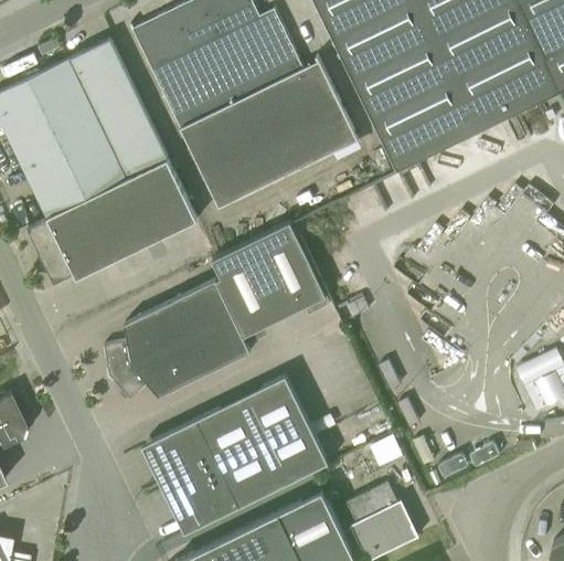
[(217,209),(357,141),(316,59),(315,59),(317,63),(302,71),(273,10),(258,18),(255,11),(249,0),(193,0),(132,30),(130,25),(129,27),(217,209)]
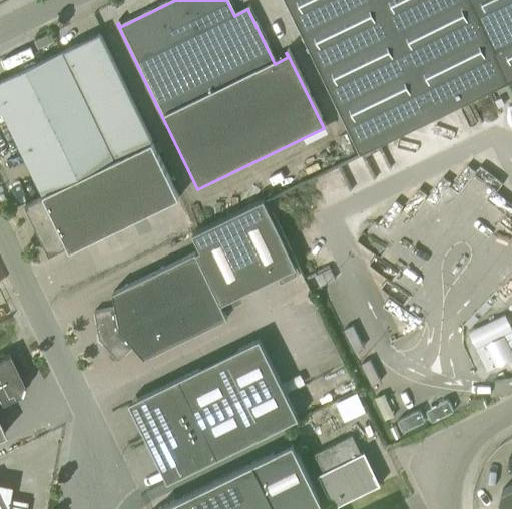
[(511,0),(284,0),(359,154),(511,79),(511,0)]
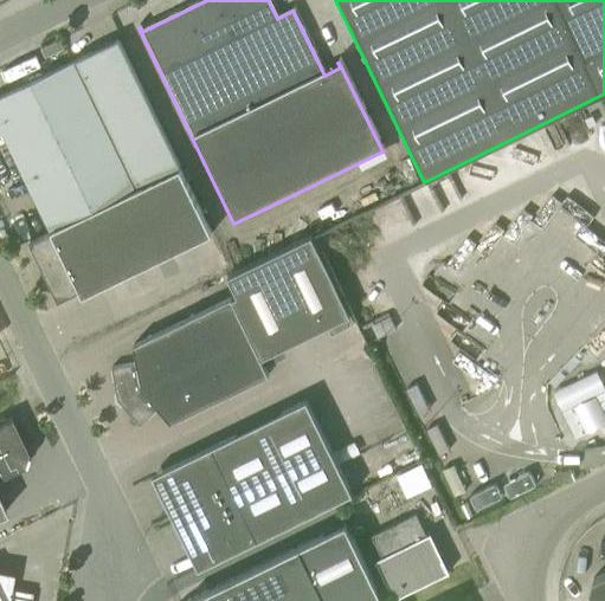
[(72,64),(134,192),(179,172),(127,64),(117,43),(72,64)]
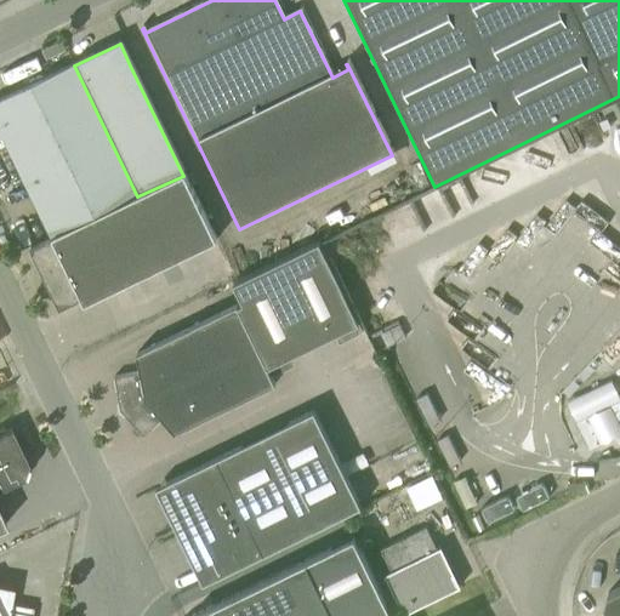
[(74,66),(53,77),(0,102),(0,137),(50,240),(137,197),(74,66)]
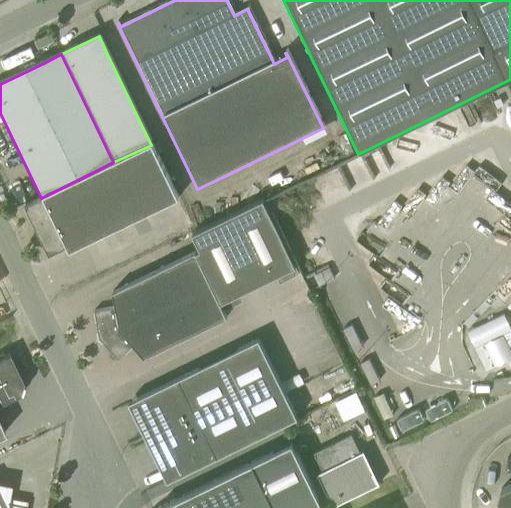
[(68,254),(86,245),(177,200),(151,147),(59,190),(42,198),(42,199),(24,208),(48,257),(66,249),(68,254)]
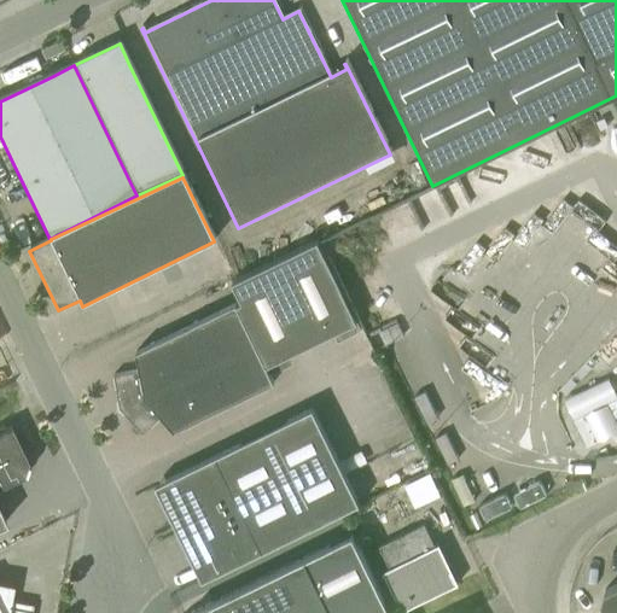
[(139,374),(112,379),(118,412),(140,437),(161,420),(173,435),(213,415),(273,386),(269,378),(285,369),(280,360),(337,332),(342,342),(360,333),(355,323),(344,303),(316,245),(231,286),(240,304),(234,307),(157,345),(135,355),(139,374)]
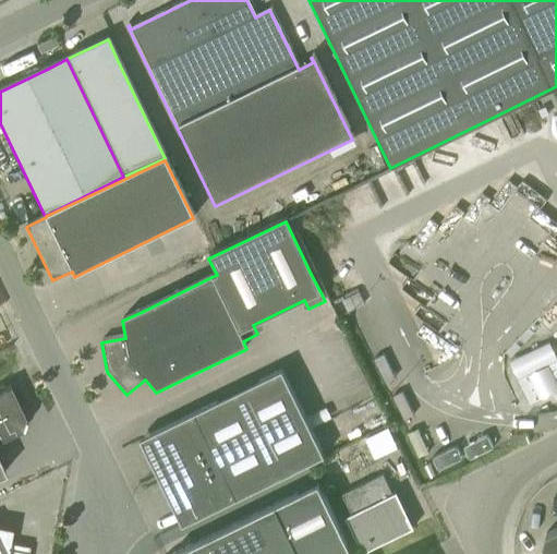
[(556,364),(517,383),(529,407),(556,393),(556,364)]
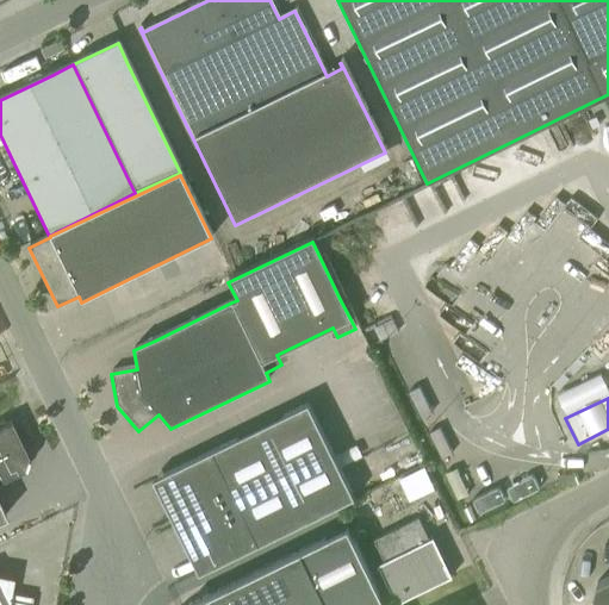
[(161,479),(153,482),(199,577),(353,500),(306,407),(281,419),(286,428),(241,450),(236,442),(161,479)]
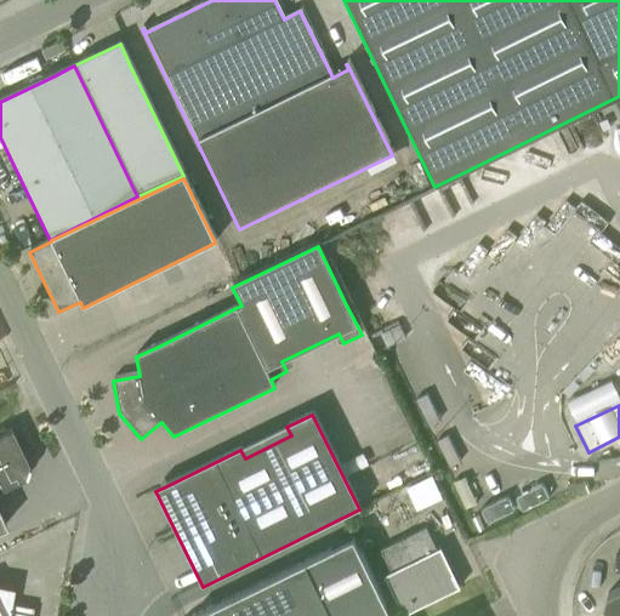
[(0,531),(4,529),(0,520),(0,492),(22,482),(27,469),(10,433),(0,438),(0,531)]
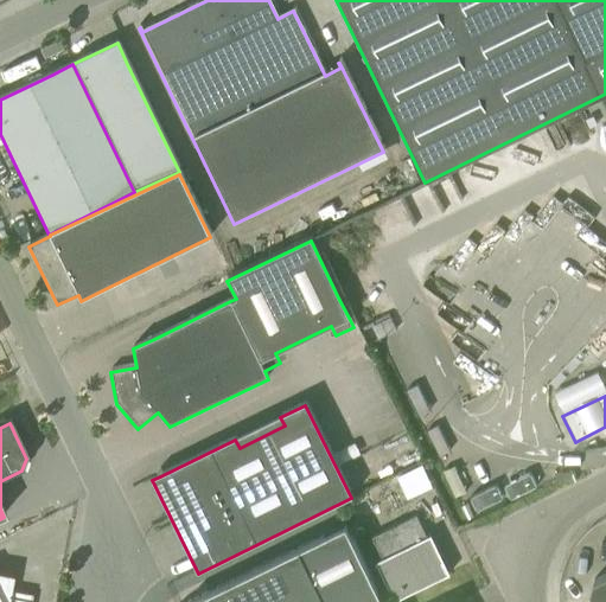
[(425,467),(400,479),(409,501),(435,490),(425,467)]
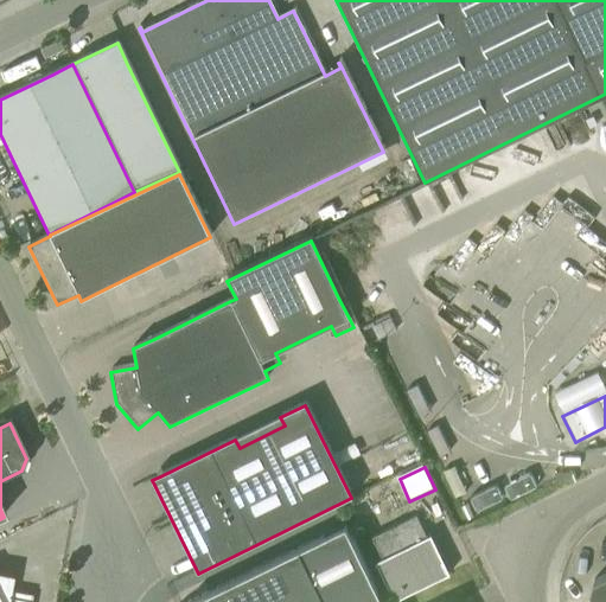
[(503,490),(509,503),(536,490),(529,476),(503,490)]
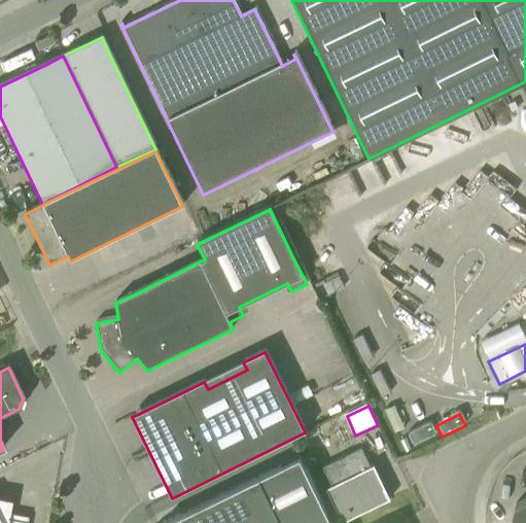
[(435,436),(430,424),(408,434),(413,447),(435,436)]
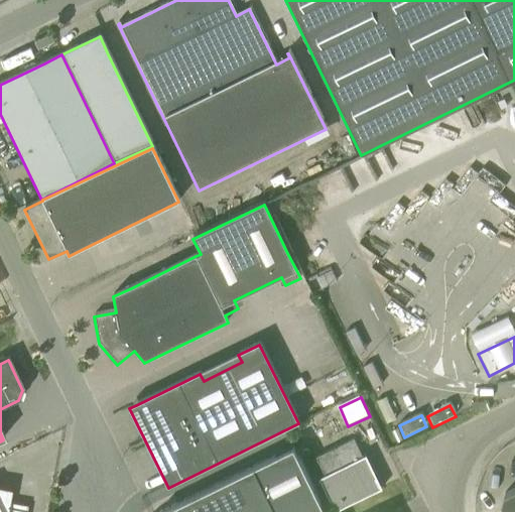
[(353,441),(335,451),(315,460),(328,485),(322,488),(334,511),(339,511),(381,491),(380,488),(377,490),(365,466),(361,468),(359,463),(362,461),(353,441)]
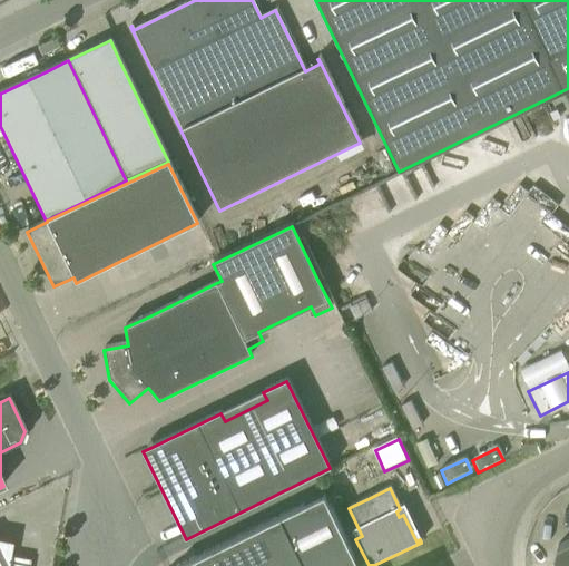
[(357,565),(324,497),(194,560),(194,559),(184,565),(357,565)]
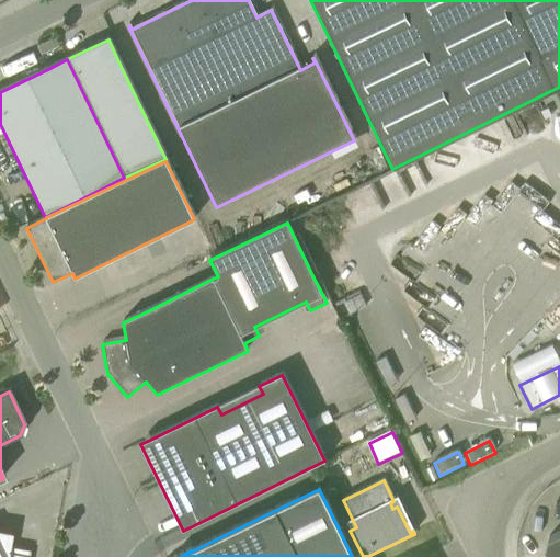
[(559,556),(559,533),(548,540),(545,549),(547,556),(559,556)]
